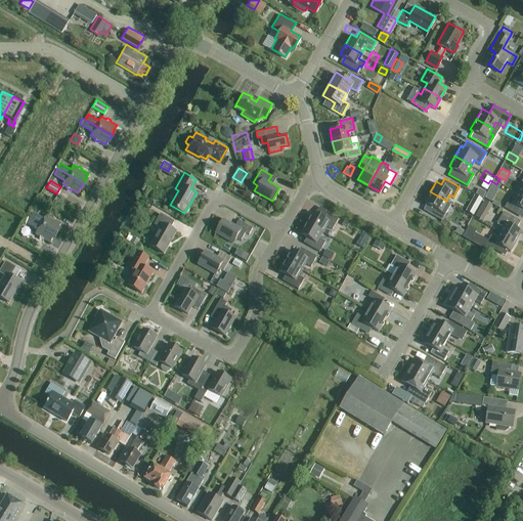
[(484,190),(477,186),(474,192),(481,197),(484,190)]
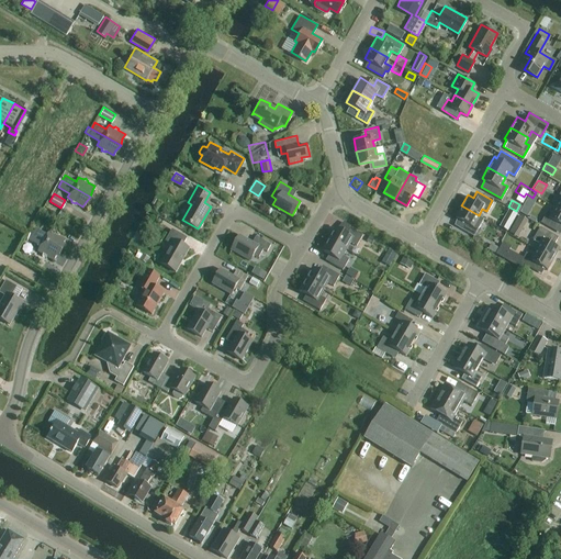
[(524,202),(518,211),(525,215),(530,207),(524,202)]
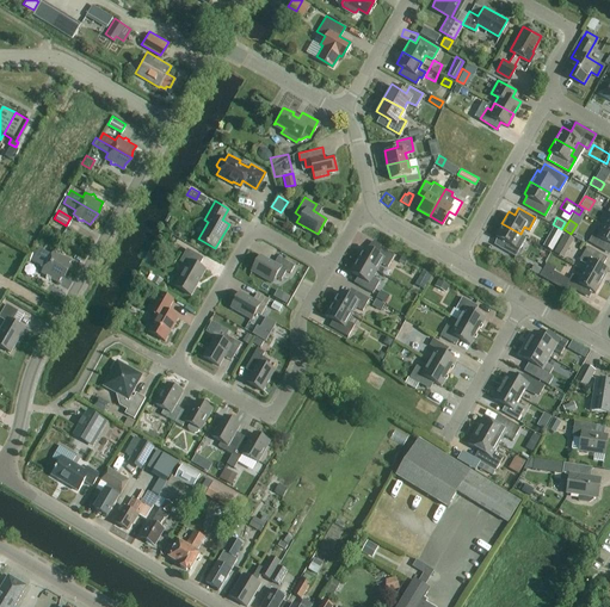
[(529,239),(521,234),(501,223),(494,235),(501,239),(498,245),(515,254),(522,242),(523,243),(527,243),(529,239)]
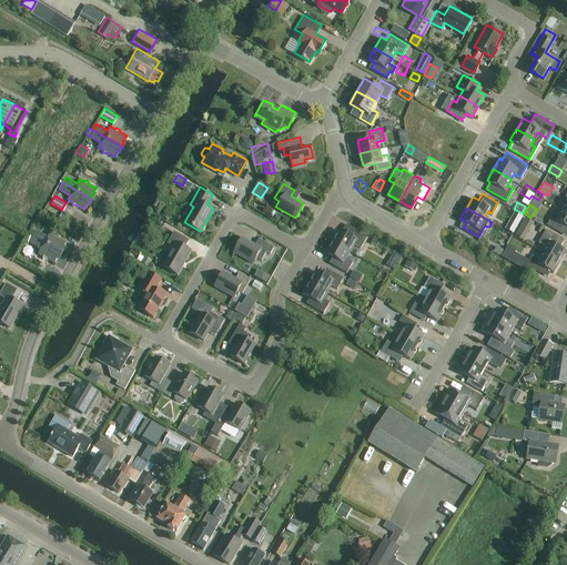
[(553,211),(550,215),(546,223),(562,232),(566,225),(566,211),(560,208),(557,213),(553,211)]
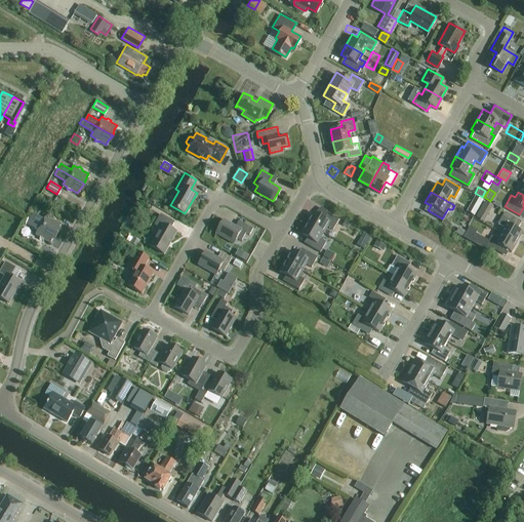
[(466,209),(474,214),(478,206),(470,201),(466,209)]
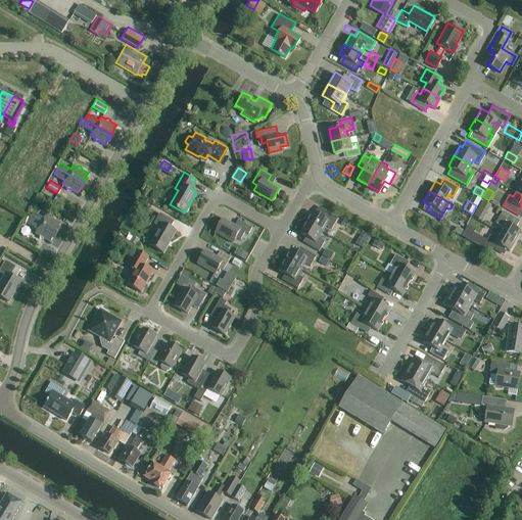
[(304,221),(322,230),(325,224),(331,227),(336,218),(324,210),(321,216),(311,209),(304,221)]
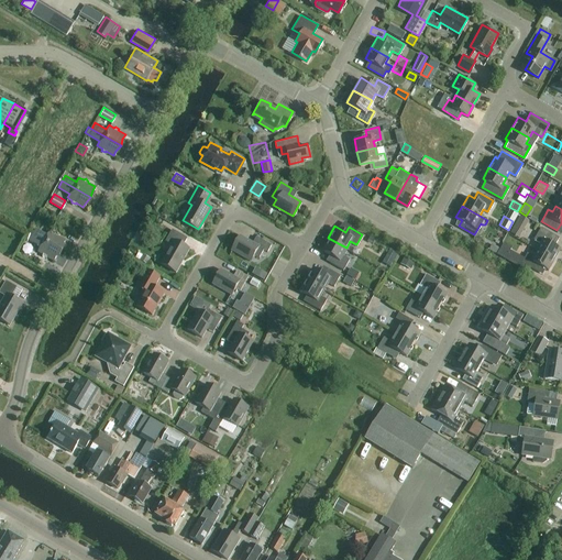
[(560,246),(554,243),(559,235),(540,226),(533,238),(539,241),(536,248),(553,257),(560,246)]
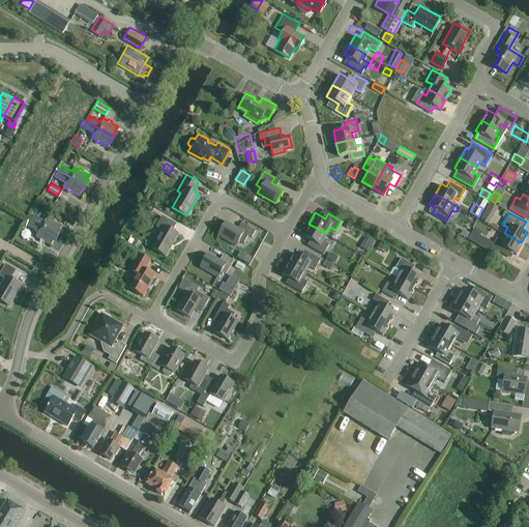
[(33,213),(29,218),(57,235),(59,229),(61,225),(54,221),(55,220),(52,216),(51,218),(46,215),(43,220),(33,213)]
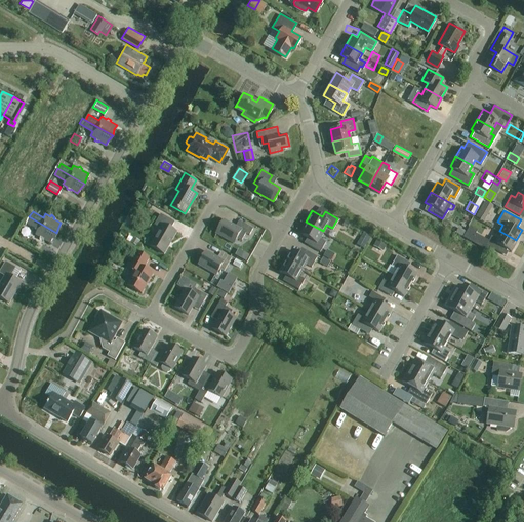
[(159,212),(153,224),(159,227),(150,244),(163,252),(175,230),(170,227),(173,221),(159,212)]
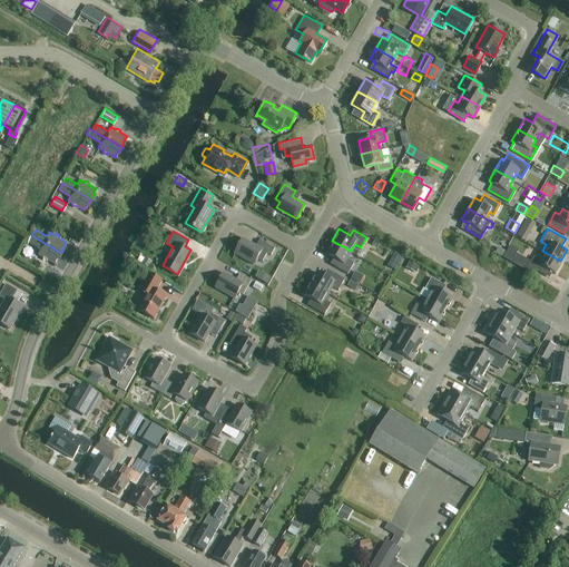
[(262,232),(258,237),(255,244),(242,236),(234,252),(253,263),(256,256),(262,258),(266,251),(270,253),(276,241),(262,232)]
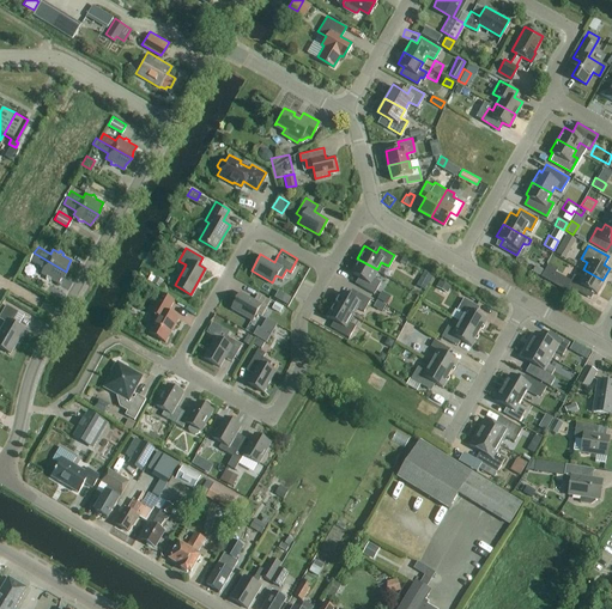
[(66,272),(34,253),(30,260),(43,267),(40,272),(46,274),(44,278),(49,279),(50,278),(58,281),(61,276),(66,272)]
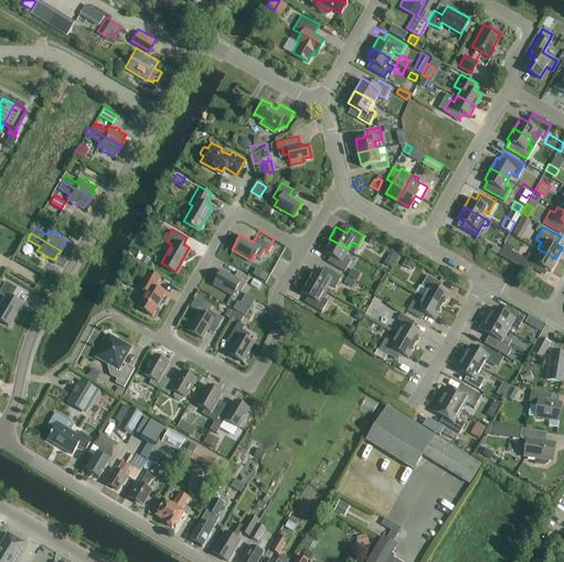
[(348,248),(329,239),(322,250),(333,256),(330,262),(343,269),(350,258),(343,255),(348,248)]
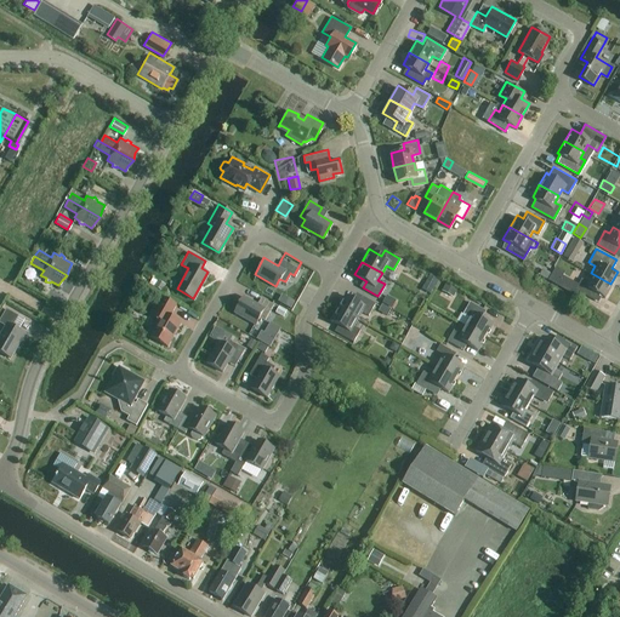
[(546,276),(550,270),(539,264),(535,270),(546,276)]
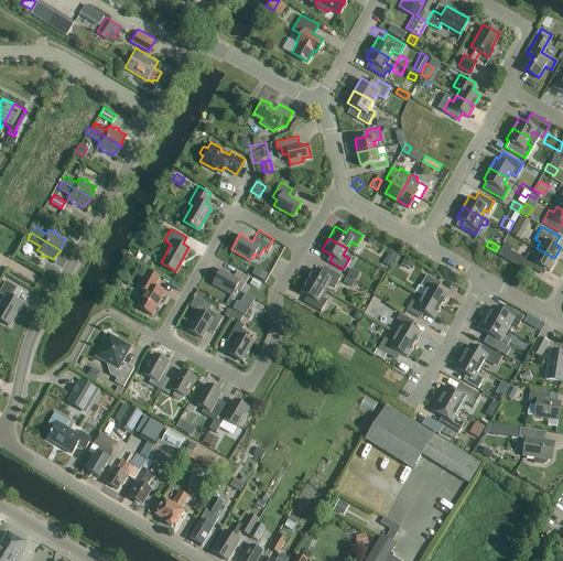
[(554,258),(537,248),(533,255),(528,251),(522,261),(539,271),(542,266),(549,269),(554,258)]
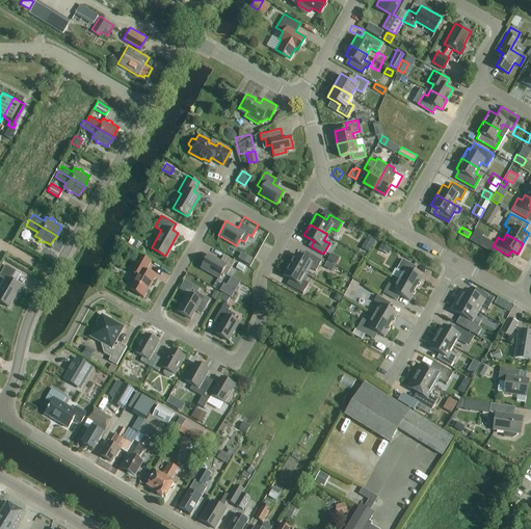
[(381,240),(377,247),(388,253),(391,245),(381,240)]
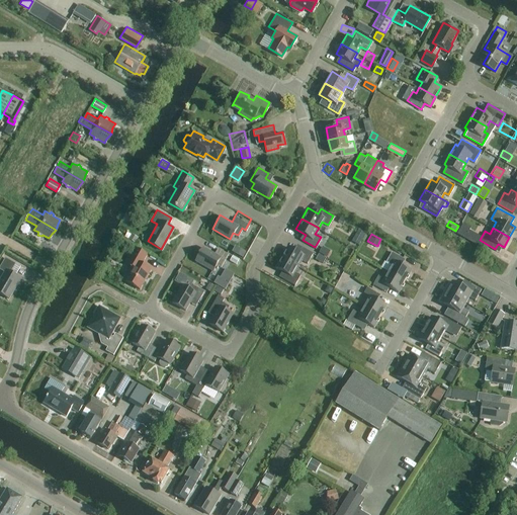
[(286,245),(281,255),(297,265),(300,259),(307,262),(313,252),(299,245),(296,250),(286,245)]
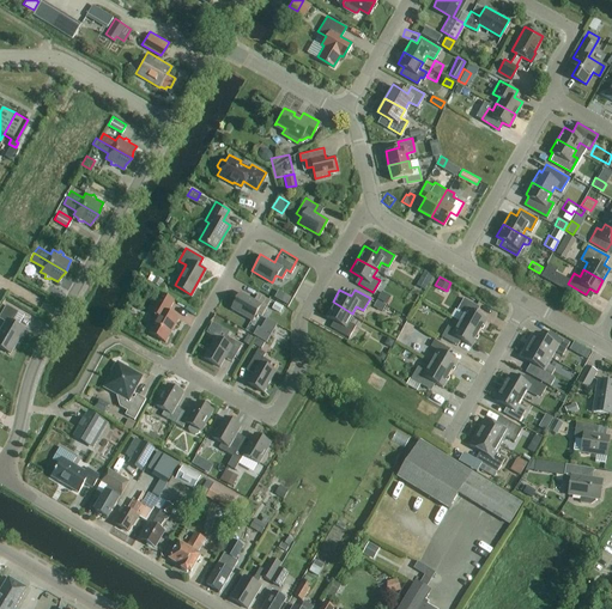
[(389,296),(380,290),(375,297),(385,303),(389,296)]
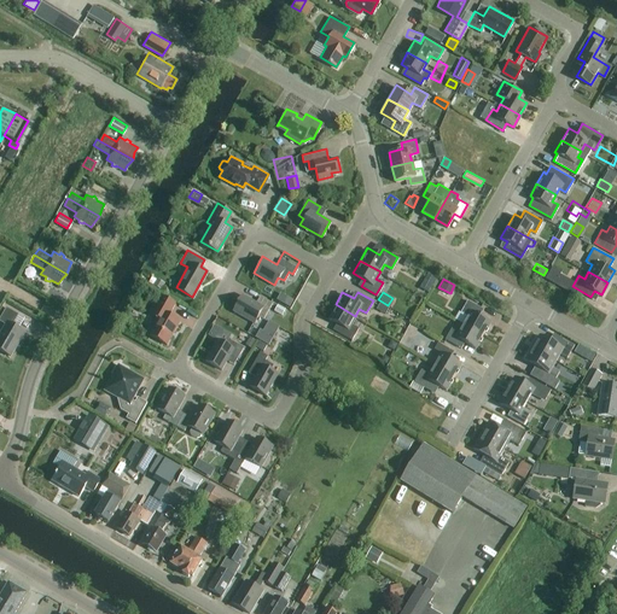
[(158,316),(149,333),(166,343),(179,320),(168,313),(174,302),(161,293),(150,313),(158,316)]
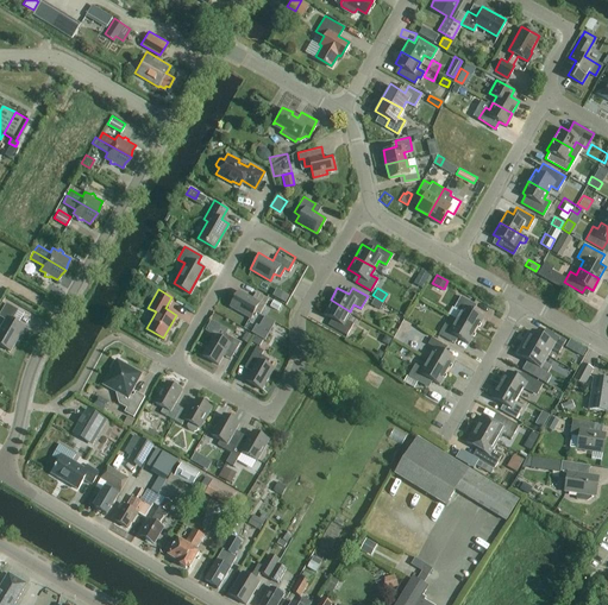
[(259,313),(268,297),(256,290),(251,296),(238,289),(229,304),(250,316),(254,310),(259,313)]
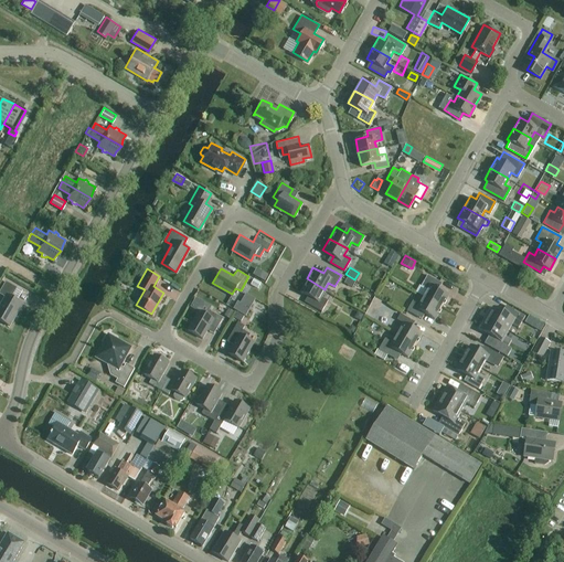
[(423,295),(440,305),(447,293),(435,286),(438,279),(426,273),(421,284),(427,288),(423,295)]
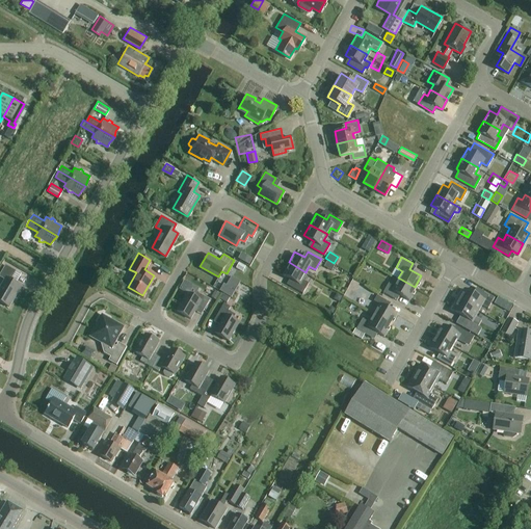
[(334,264),(326,259),(323,265),(330,269),(334,264)]
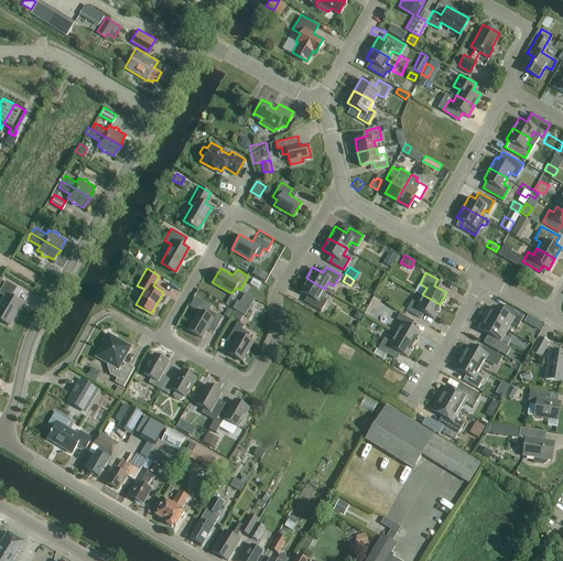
[(259,280),(252,276),(249,282),(256,286),(259,280)]
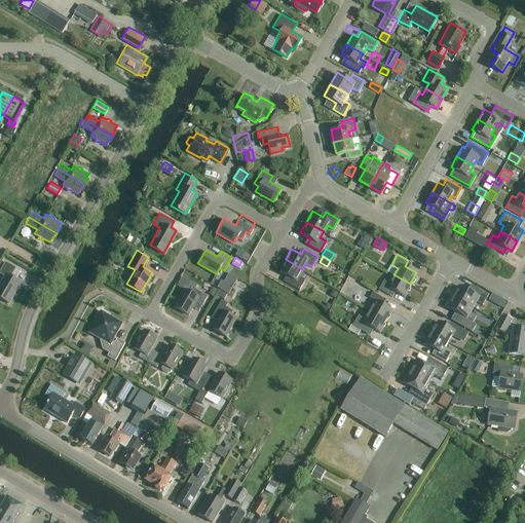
[(302,269),(286,259),(279,270),(289,275),(286,282),(299,289),(304,278),(299,274),(302,269)]
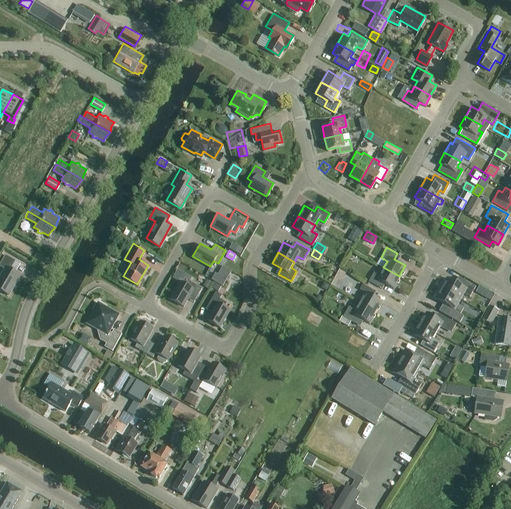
[(0,289),(8,294),(20,274),(10,268),(15,260),(4,253),(0,260),(0,265),(4,267),(0,273),(0,289)]
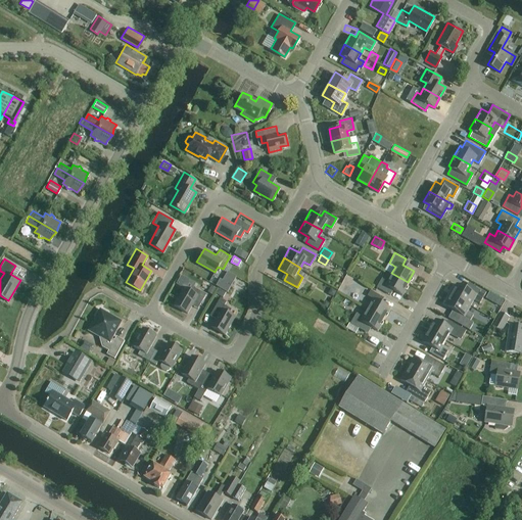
[(183,287),(173,303),(187,312),(193,300),(199,303),(205,293),(193,286),(195,282),(180,273),(175,282),(183,287)]
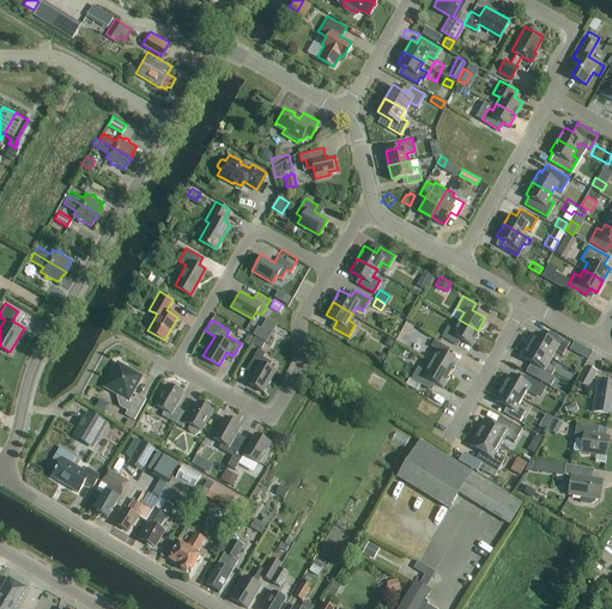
[(478,330),(459,320),(454,328),(447,324),(441,335),(454,342),(458,336),(471,343),(478,330)]
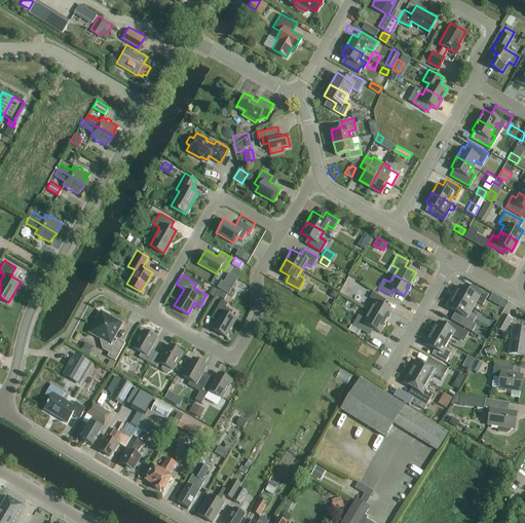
[(325,289),(346,299),(352,288),(330,277),(325,289)]
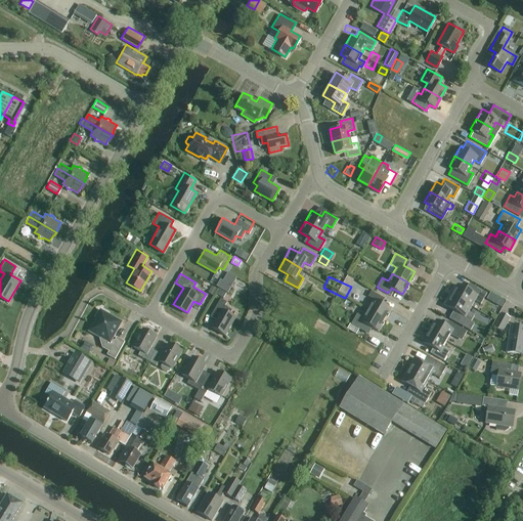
[(219,277),(215,284),(218,286),(227,291),(230,284),(219,277)]
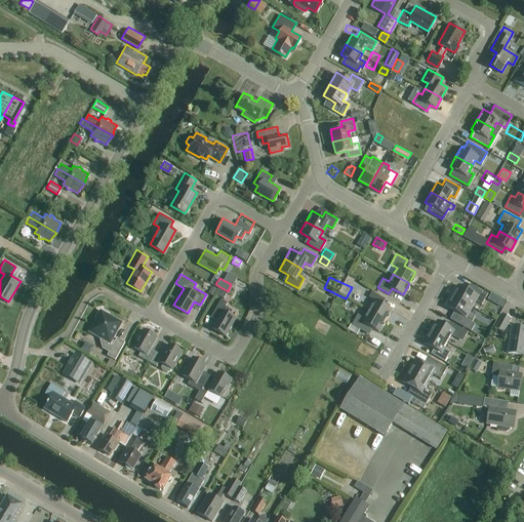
[(457,283),(451,293),(471,305),(475,299),(481,303),(487,291),(475,284),(471,291),(457,283)]
